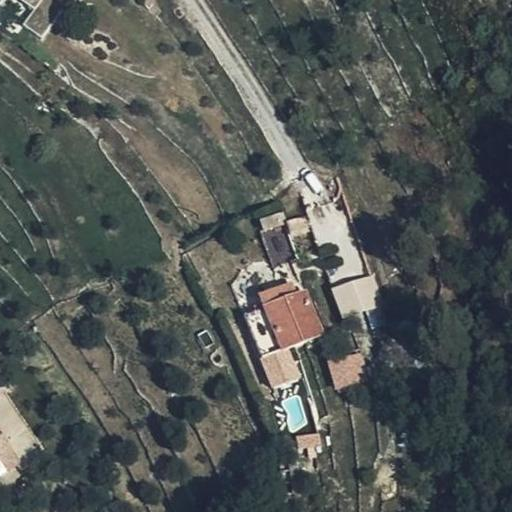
[(274,265),(319,251),(306,207),(261,221),(274,265)]
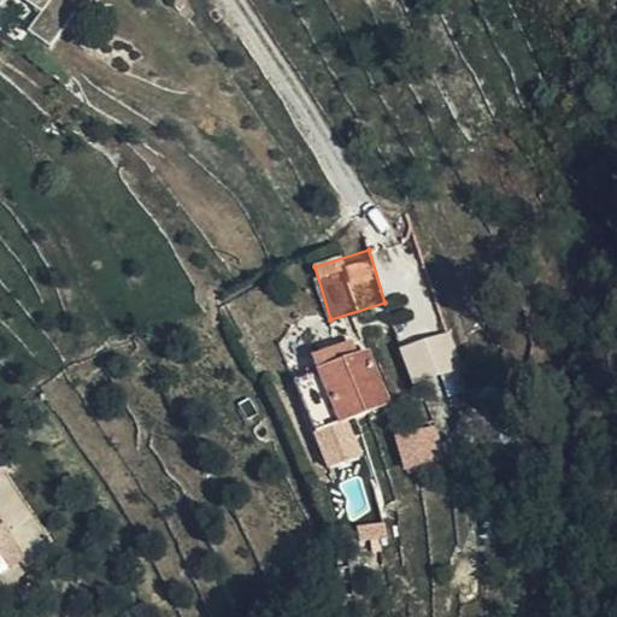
[(400,348),(416,387),(465,369),(451,329),(400,348)]
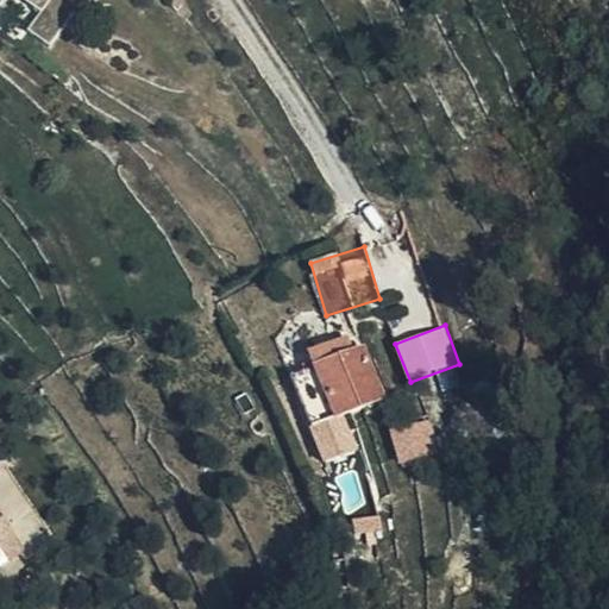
[(374,337),(322,358),(343,414),(395,393),(374,337)]
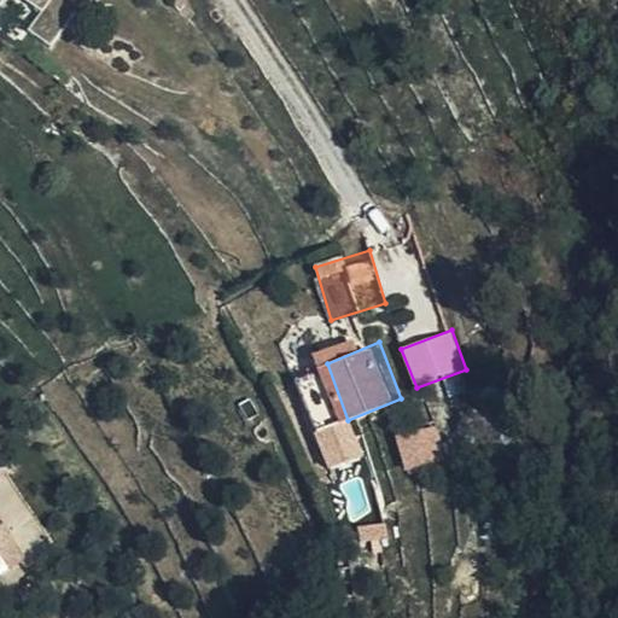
[(398,431),(404,468),(447,461),(441,424),(398,431)]
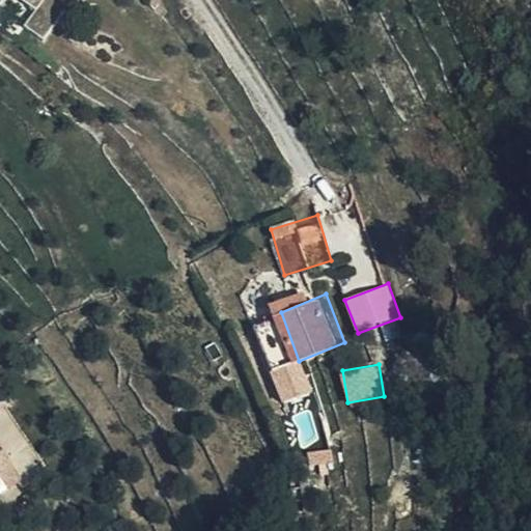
[(0,400),(0,403),(42,474),(55,465),(9,394),(0,400)]
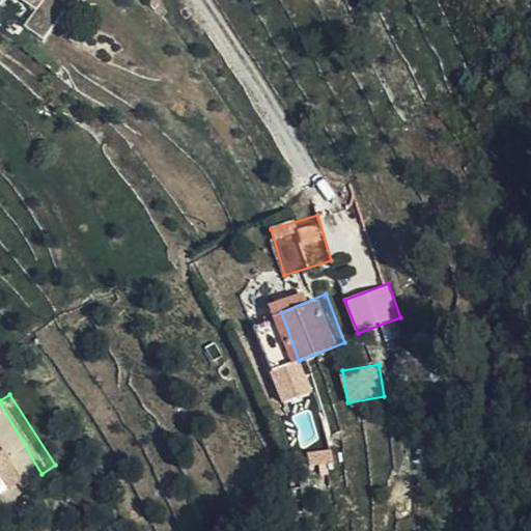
[(32,481),(42,474),(0,403),(0,494),(28,476),(32,481)]
